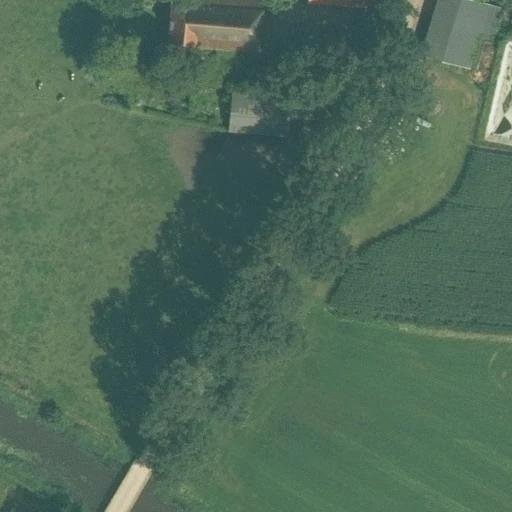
[(258,50),(262,0),(261,0),(170,0),(167,47),(195,49),(195,46),(258,50)]
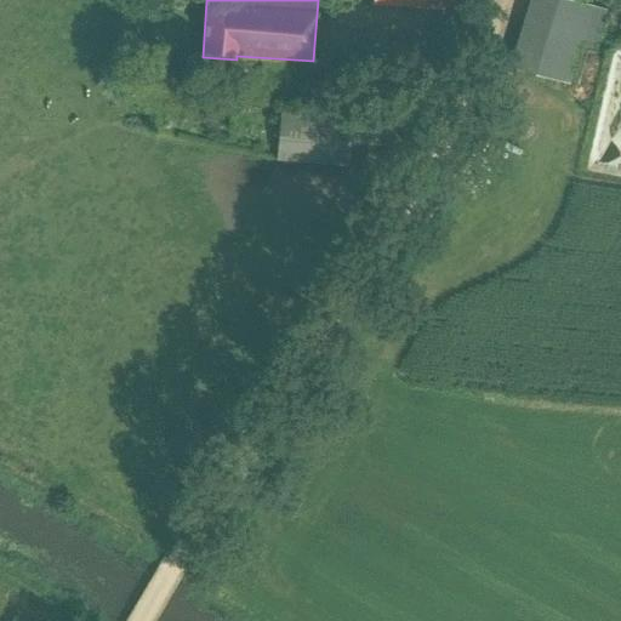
[(450,11),(450,0),(372,0),(372,6),(450,11)]
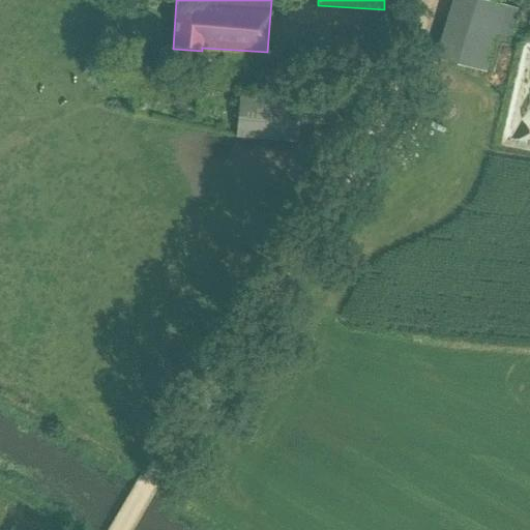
[(506,3),(497,36),(509,39),(519,7),(506,3)]
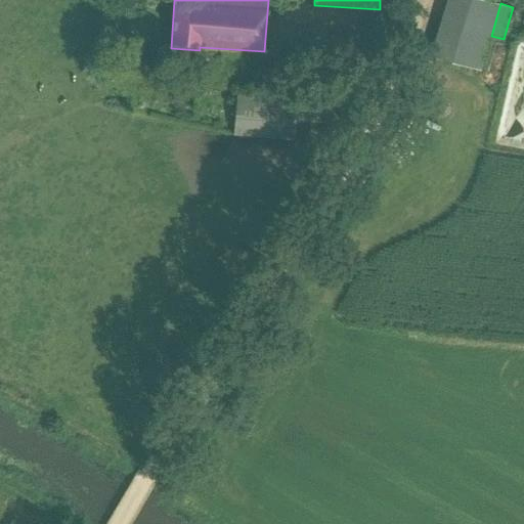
[(441,22),(431,54),(481,70),(491,36),(441,22)]
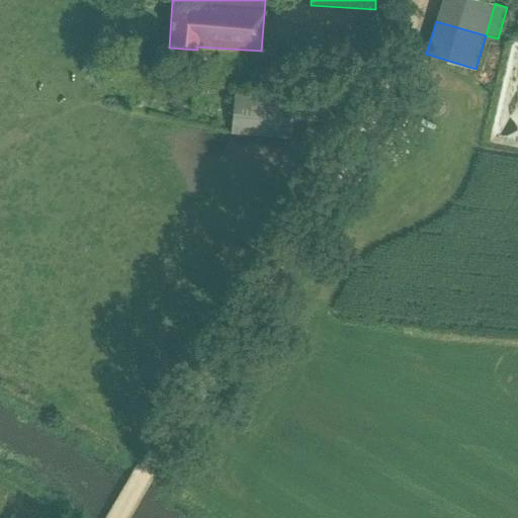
[(273,67),(260,66),(259,80),(272,80),(273,67)]
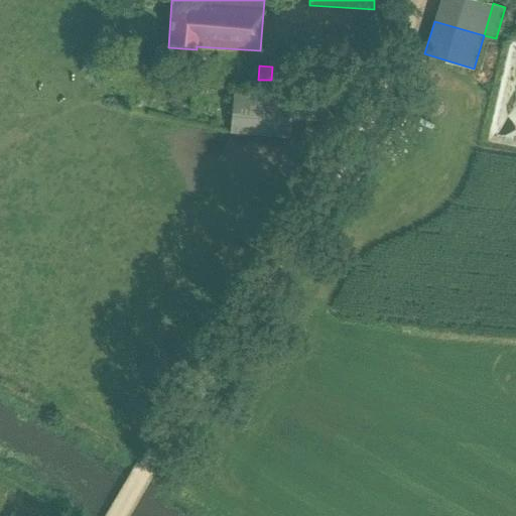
[(269,96),(270,81),(254,80),(253,95),(231,93),(229,133),(288,137),(291,97),(269,96)]
